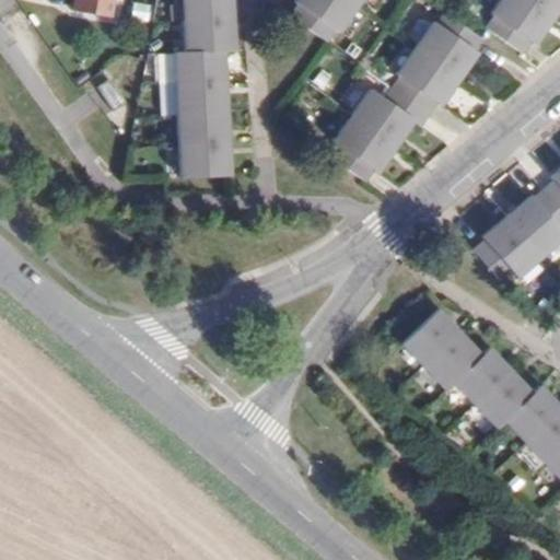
[(111,18),(113,0),(73,0),(72,11),(111,18)]
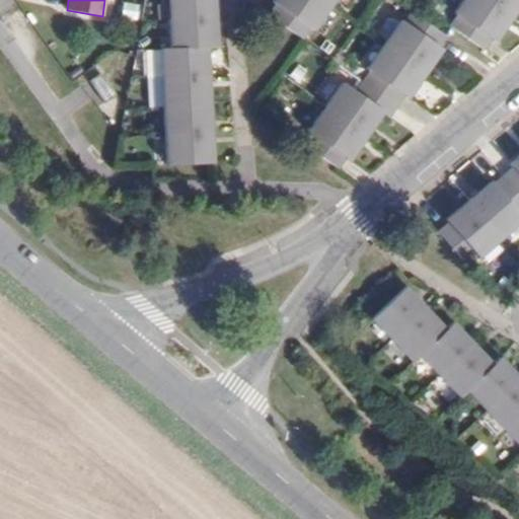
[(168,0),(170,20),(215,18),(215,13),(210,13),(210,7),(215,7),(214,0),(168,0)]
